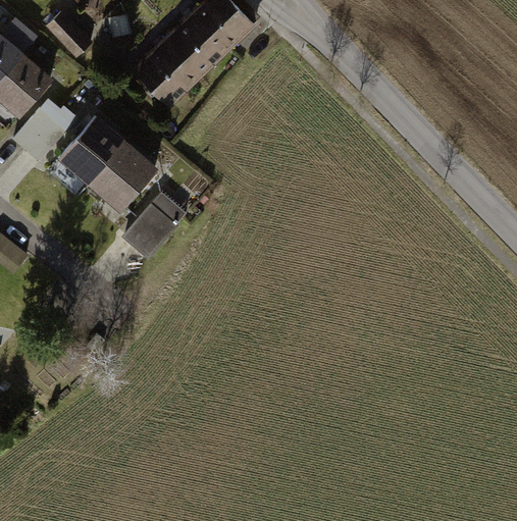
[(215,67),(259,23),(236,0),(202,0),(175,27),(215,67)]
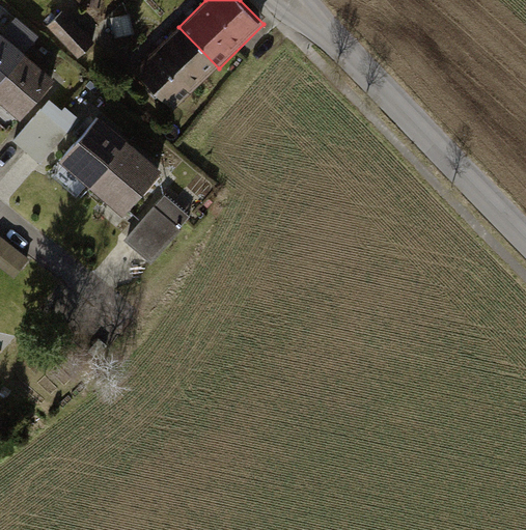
[(62,11),(47,26),(76,56),(91,42),(62,11)]
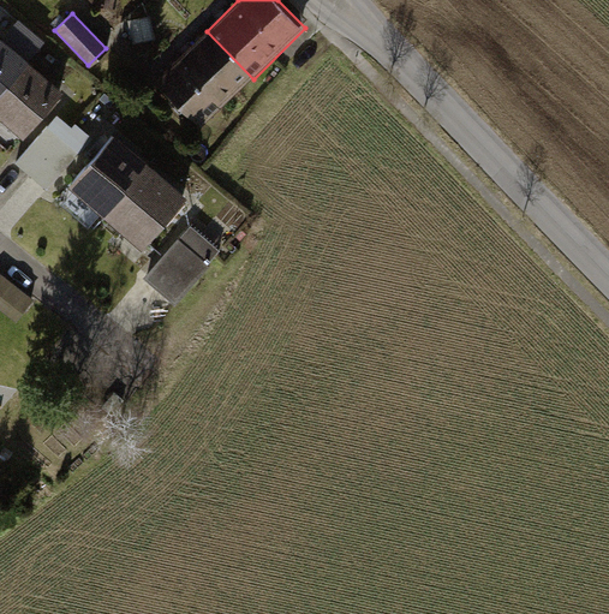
[(202,130),(254,79),(207,31),(154,82),(202,130)]
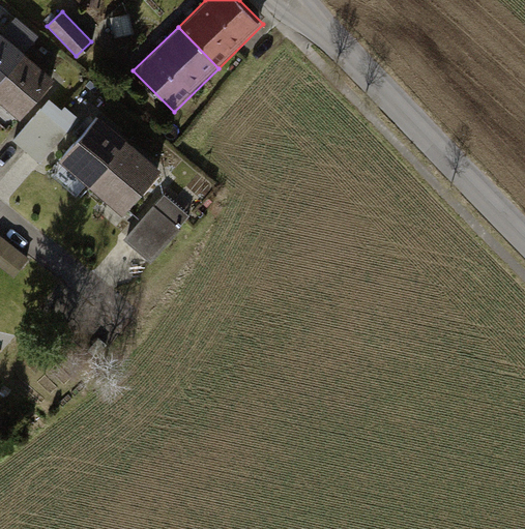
[(0,88),(21,65),(0,47),(0,88)]
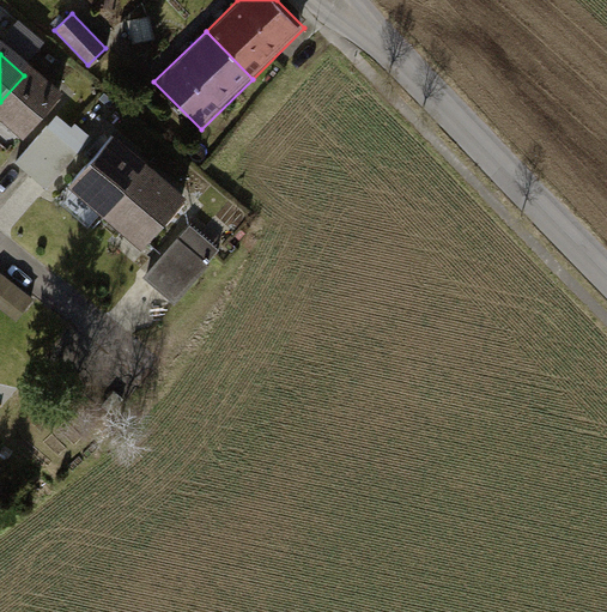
[(0,115),(26,139),(58,105),(24,76),(0,102),(0,115)]
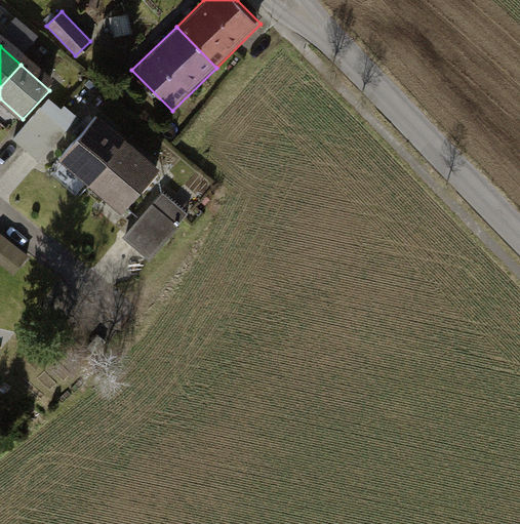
[(48,96),(10,139),(38,162),(75,119),(48,96)]
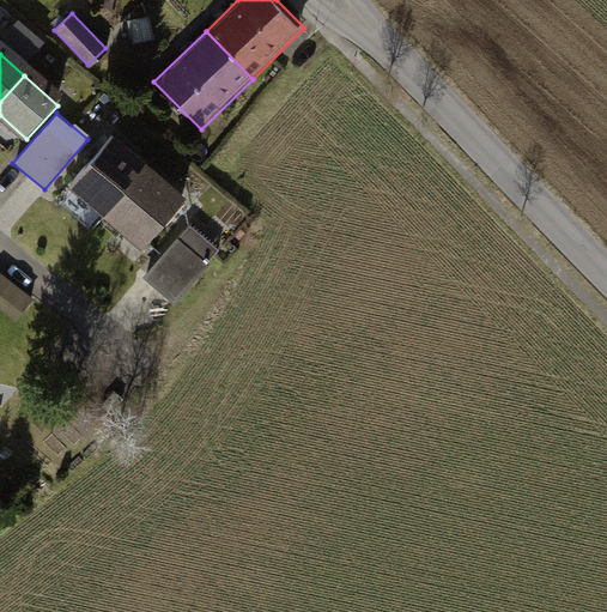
[(77,183),(113,212),(147,169),(113,140),(77,183)]
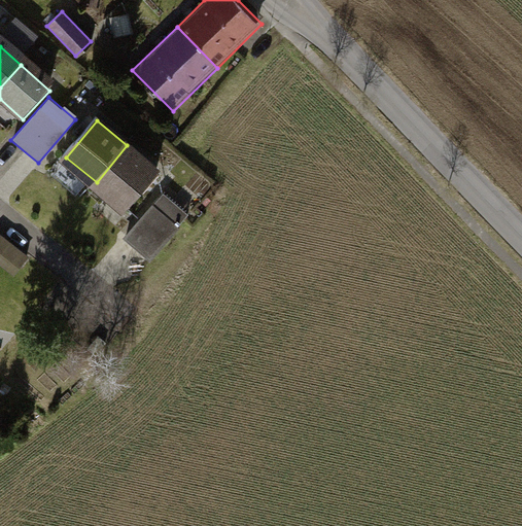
[(97,182),(127,207),(158,170),(127,145),(97,182)]
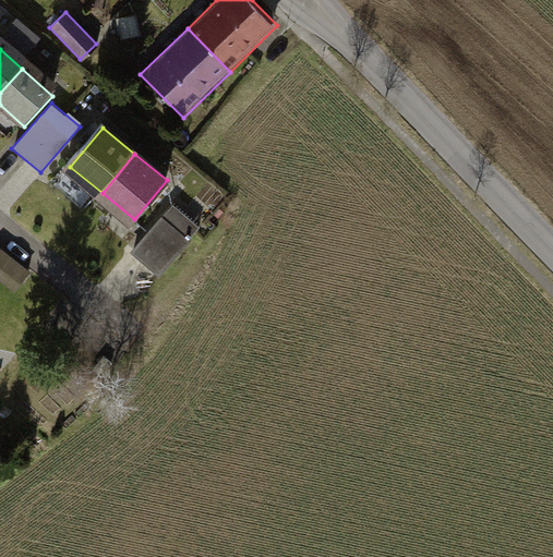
[(163,223),(139,252),(163,270),(185,242),(163,223)]
